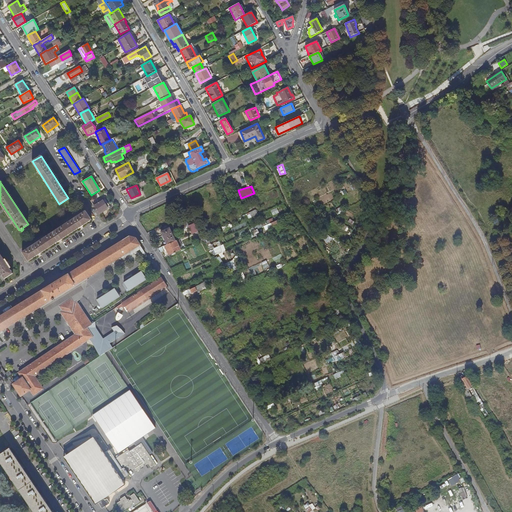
[(102,200),(93,205),(99,214),(108,209),(102,200)]
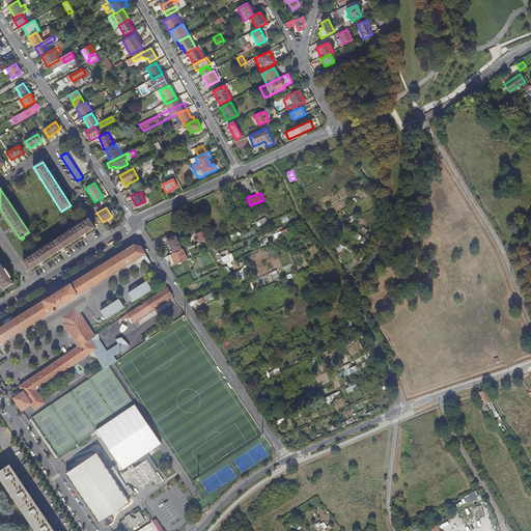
[(266,217),(256,221),(258,225),(268,222),(266,217)]
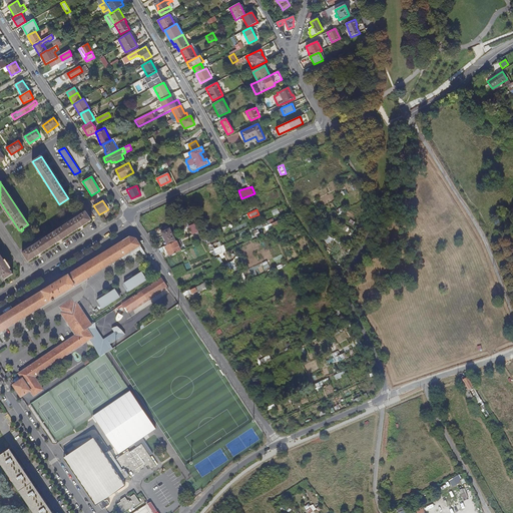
[(85,211),(21,252),(27,262),(91,220),(85,211)]
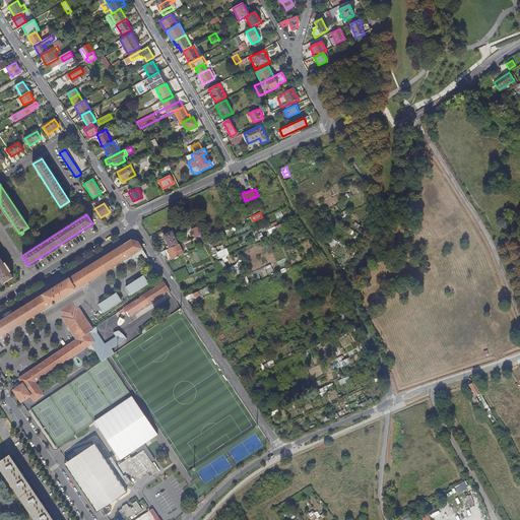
[(281,224),(282,228),(294,222),(291,219),(281,224)]
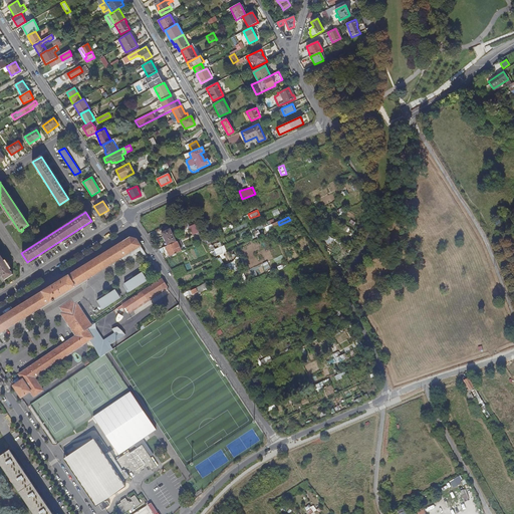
[(196,223),(190,226),(194,234),(200,231),(196,223)]
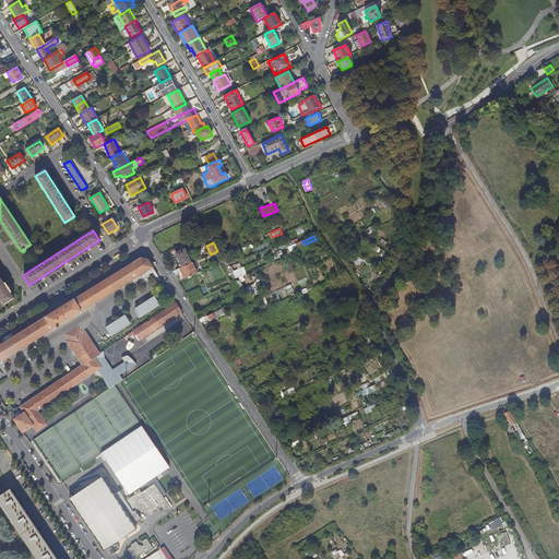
[(187,254),(185,249),(176,252),(176,253),(182,268),(191,263),(187,254)]
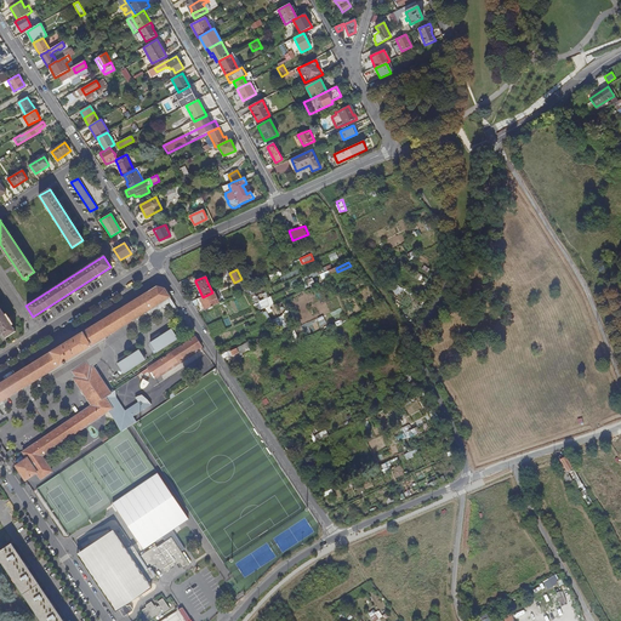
[(51,353),(0,383),(0,402),(44,375),(106,337),(158,305),(170,297),(164,289),(157,288),(83,334),(83,332),(51,352),(51,353)]
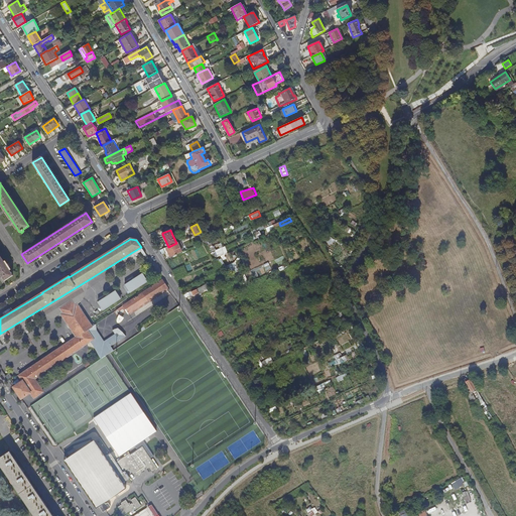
[(168,247),(165,247),(170,258),(181,252),(177,243),(176,243),(168,247)]
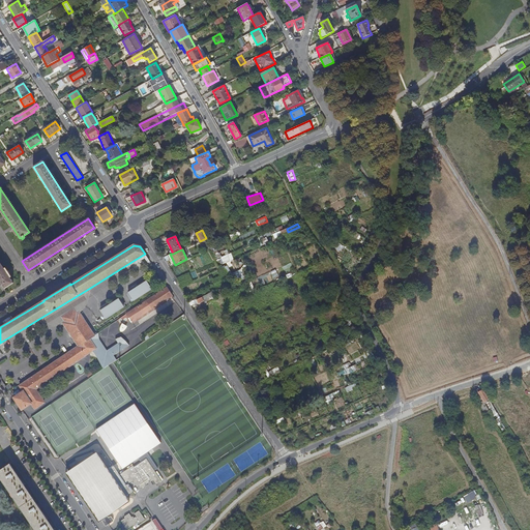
[(232,253),(222,257),(224,263),(234,259),(232,253)]
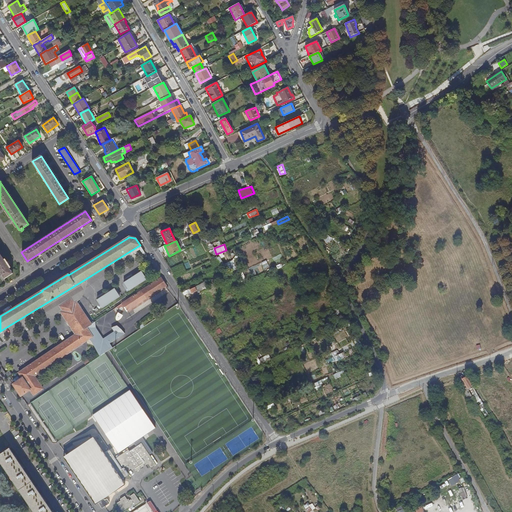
[(130,251),(132,254),(140,249),(143,253),(144,252),(141,246),(140,245),(130,251)]
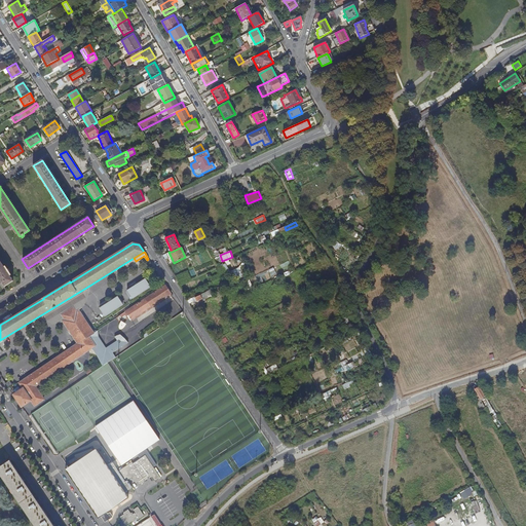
[(0,279),(4,286),(12,280),(7,272),(8,271),(6,268),(5,269),(0,261),(0,279)]
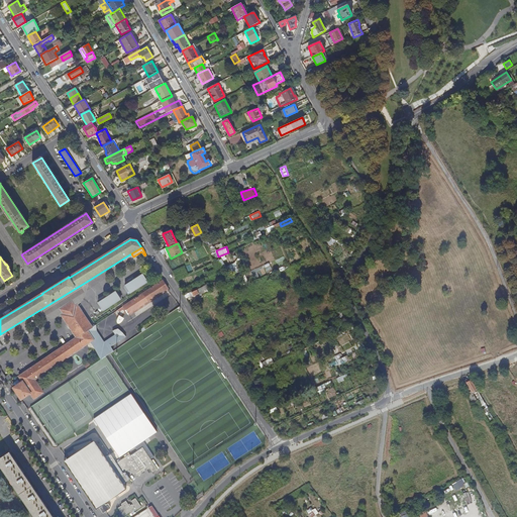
[(311,274),(313,279),(326,273),(324,268),(311,274)]
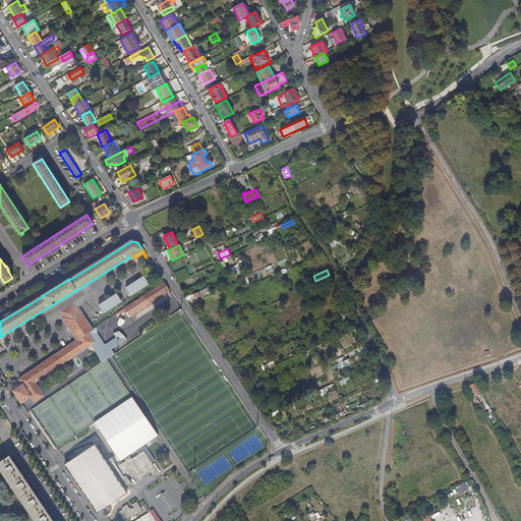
[(143,276),(125,288),(131,296),(150,285),(143,276)]
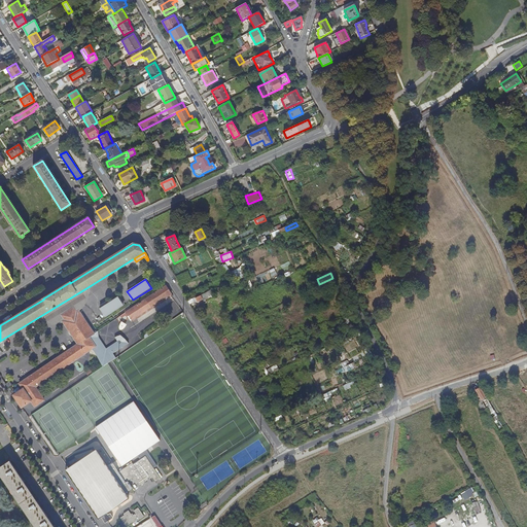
[(90,286),(37,318),(37,319),(41,321),(43,322),(51,324),(59,324),(62,323),(63,322),(63,321),(65,320),(62,316),(73,308),(76,312),(78,311),(79,311),(80,310),(83,306),(86,300),(89,293),(90,286)]
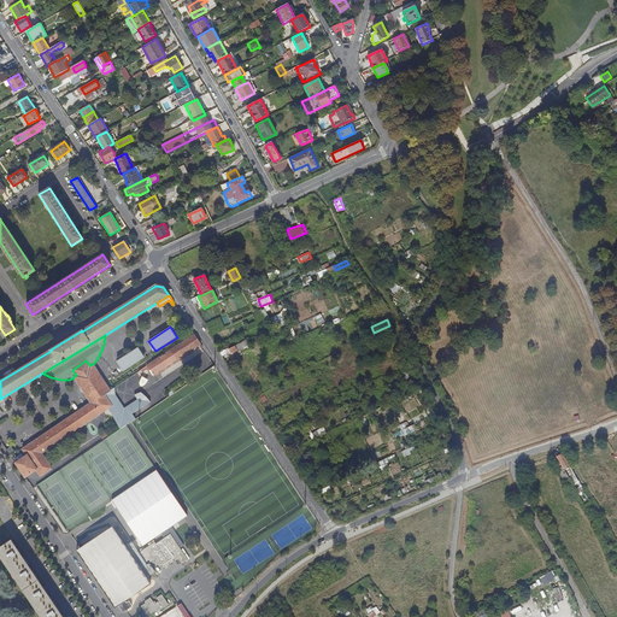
[(200,344),(194,335),(146,366),(152,375),(200,344)]
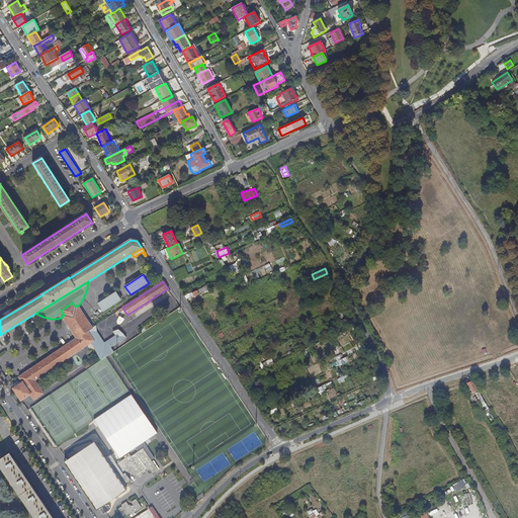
[(288,285),(290,289),(298,286),(296,281),(288,285)]
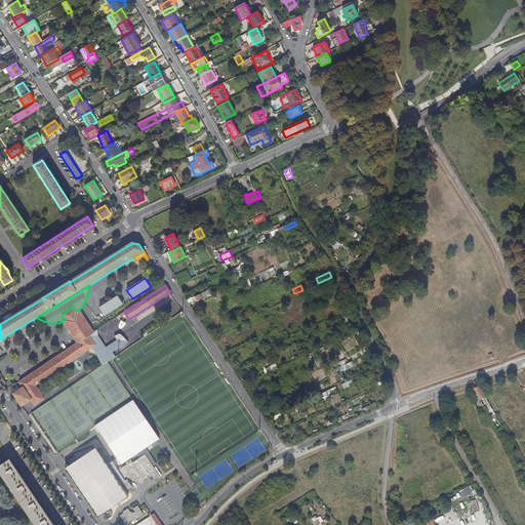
[(123,305),(118,296),(99,308),(105,316),(123,305)]
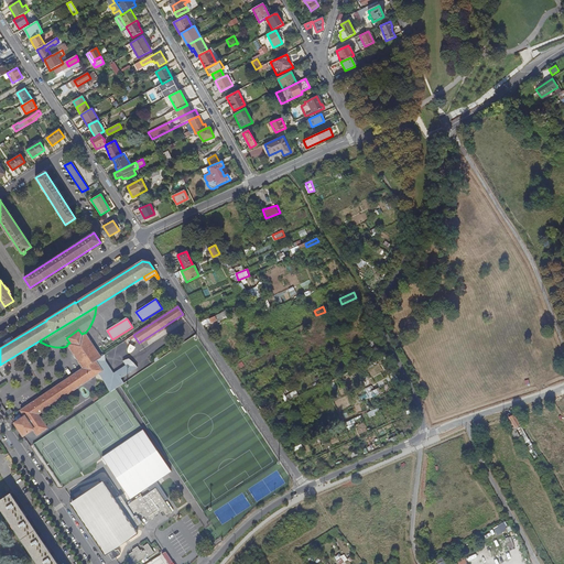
[(24,416),(14,423),(23,436),(33,430),(36,435),(47,429),(38,414),(98,373),(99,375),(100,375),(105,379),(104,380),(109,393),(116,389),(120,386),(125,383),(121,378),(138,367),(134,362),(129,359),(122,361),(126,366),(114,373),(105,360),(105,355),(100,357),(85,333),(84,333),(82,334),(78,329),(66,338),(69,343),(67,344),(67,345),(83,369),(21,411),(24,416)]
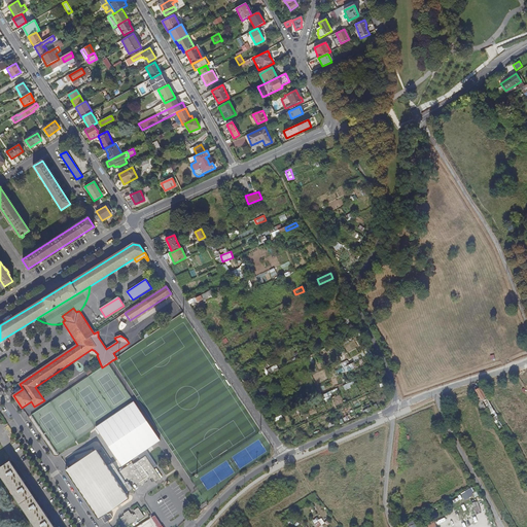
[(341,369),(336,371),(339,376),(356,365),(353,362),(350,363),(348,359),(339,364),(341,369)]
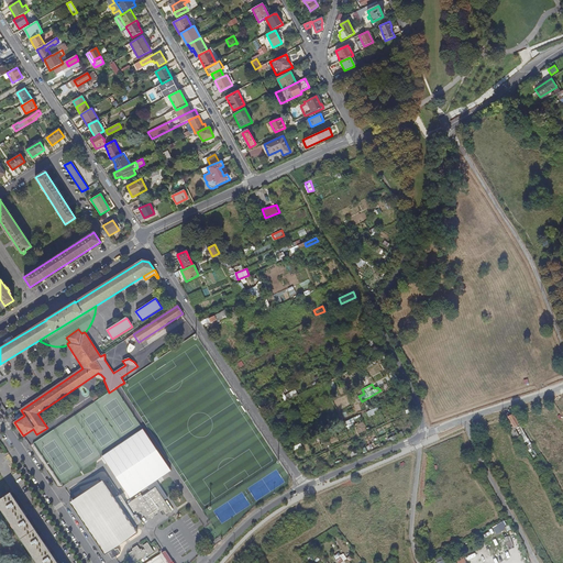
[(296,389),(286,394),(289,398),(298,394),(296,389)]
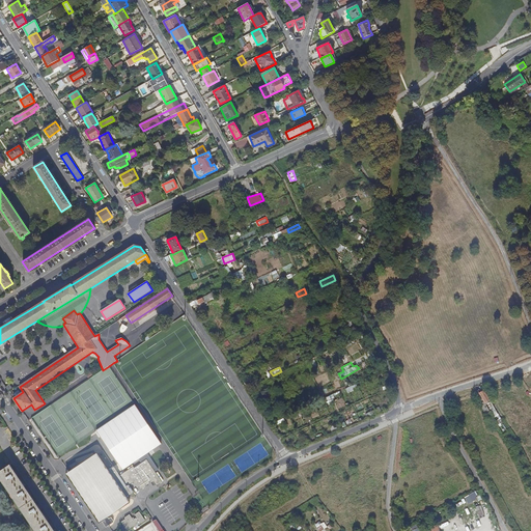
[(485,403),(490,401),(484,392),(480,394),(485,403)]
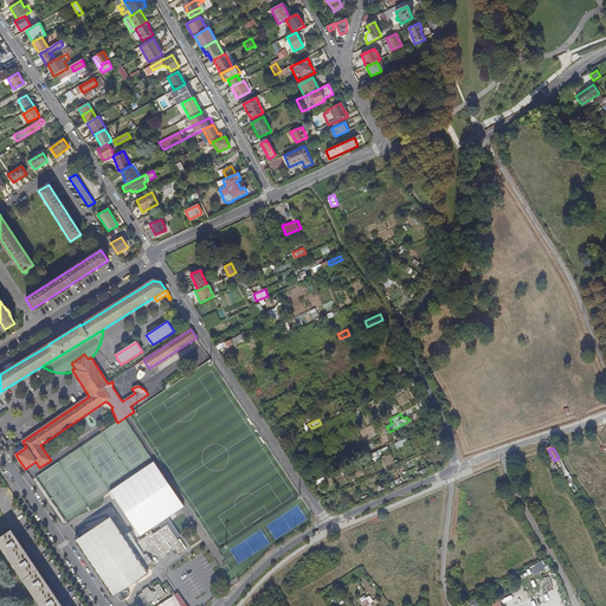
[(547,458),(555,474),(559,471),(550,456),(547,458)]
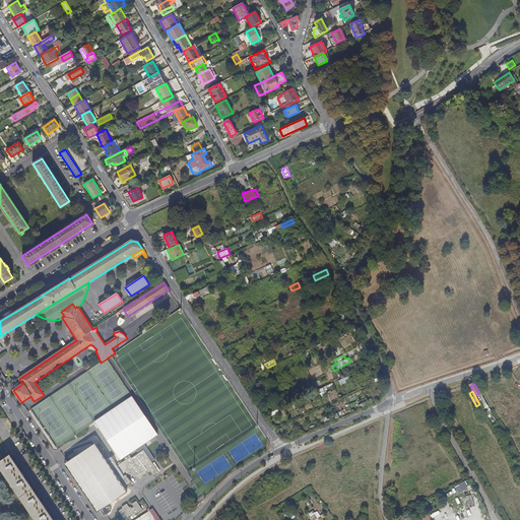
[(144,443),(157,434),(132,397),(114,409),(94,423),(120,460),(135,449),(144,443)]
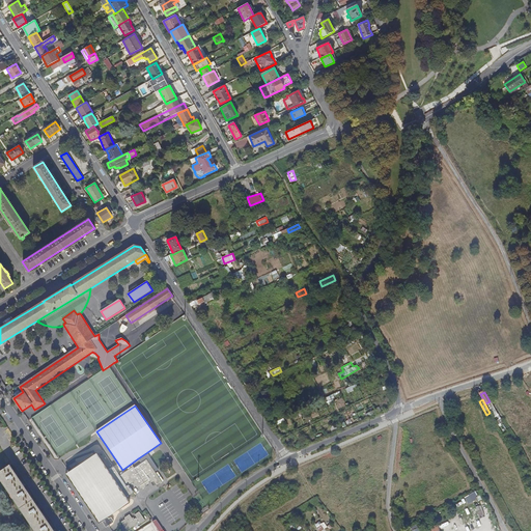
[(68,472),(102,522),(105,527),(108,526),(112,523),(113,523),(113,522),(111,518),(110,518),(109,518),(108,519),(107,518),(129,503),(126,497),(133,492),(128,484),(133,481),(135,485),(137,484),(138,486),(140,490),(149,483),(148,482),(148,481),(151,479),(152,480),(156,485),(162,482),(156,473),(155,472),(158,469),(147,452),(138,458),(141,463),(134,468),(133,467),(128,470),(129,471),(123,474),(123,473),(119,475),(103,450),(98,454),(96,453),(68,472)]
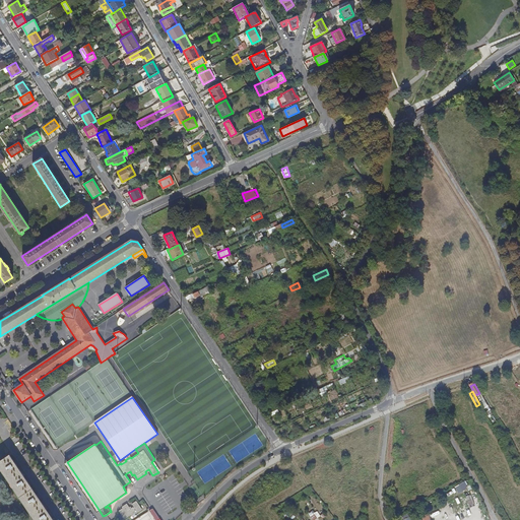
[(0,461),(0,470),(34,519),(52,519),(50,517),(52,515),(50,511),(48,513),(39,500),(41,499),(38,494),(36,496),(27,482),(29,481),(26,477),(24,478),(16,466),(18,465),(15,461),(13,462),(9,456),(2,460),(0,461)]
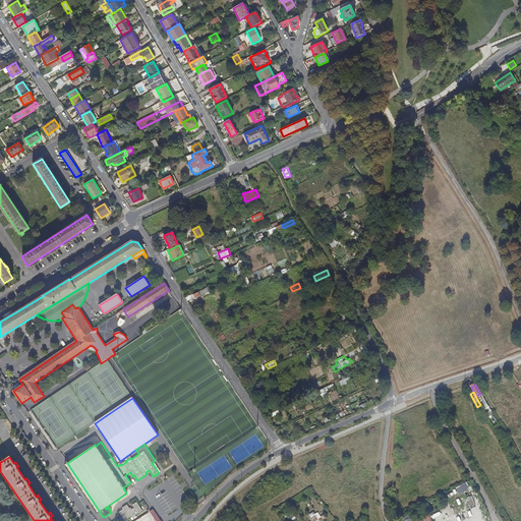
[(100,512),(67,463),(64,465),(97,513),(100,512)]
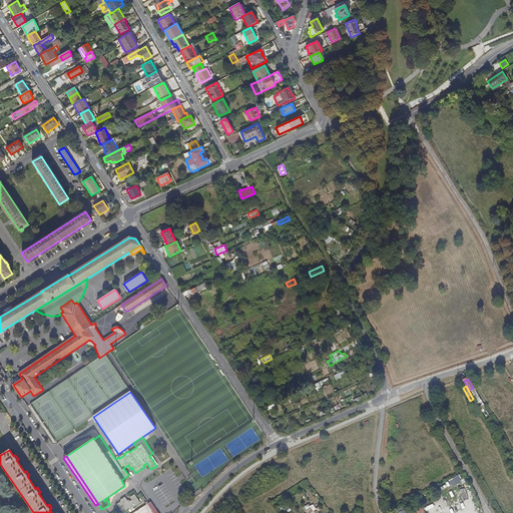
[(128,508),(129,509),(139,502),(133,494),(129,497),(132,501),(131,501),(130,501),(129,502),(128,503),(127,501),(124,497),(119,500),(120,501),(116,504),(122,512),(128,508)]
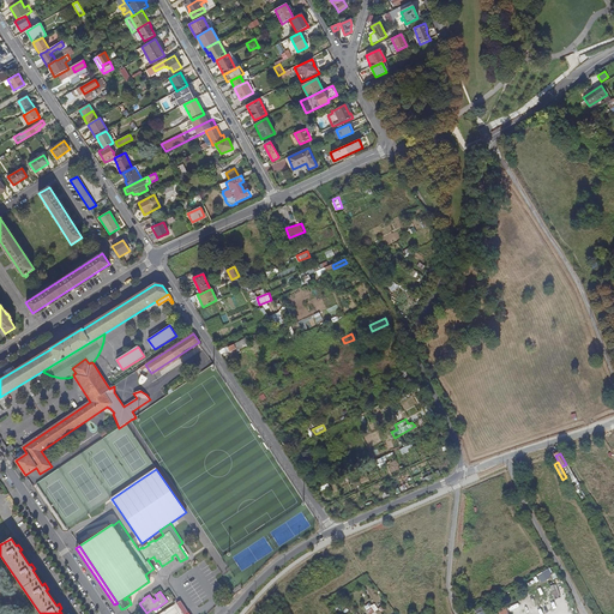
[(187,613),(188,613),(180,601),(176,603),(182,613),(187,613)]
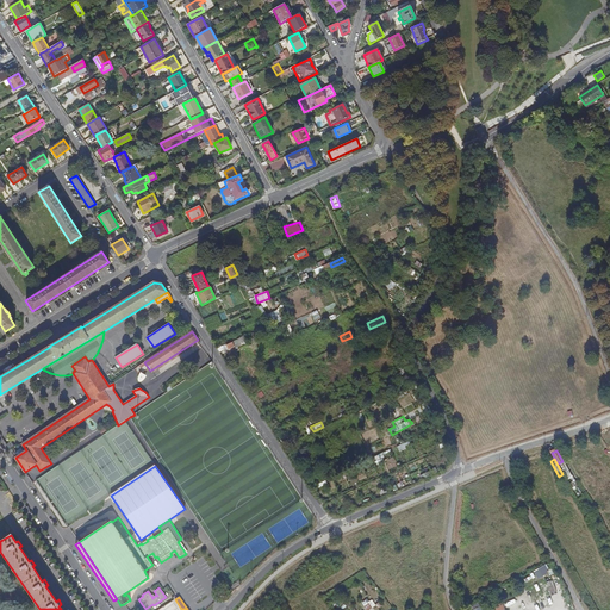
[(367,609),(377,605),(372,597),(363,603),(367,609)]
